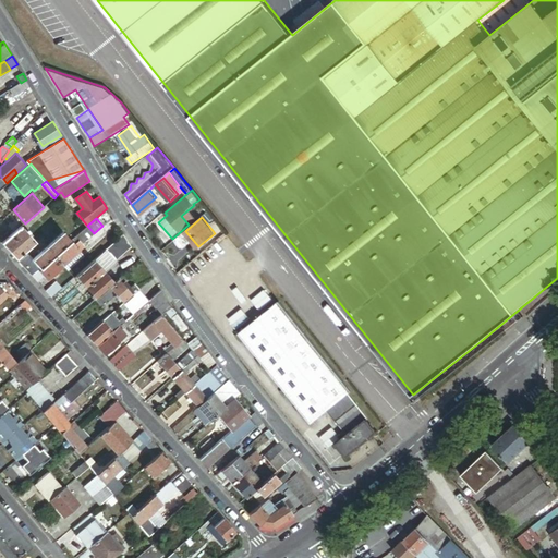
[(22,226),(3,242),(17,258),(36,242),(29,233),(27,231),(22,226)]
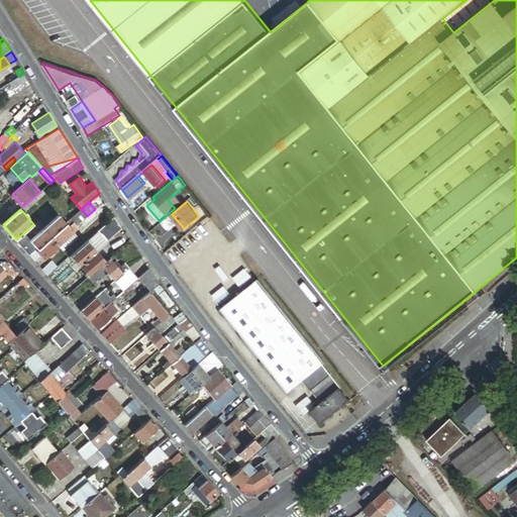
[(87,216),(81,209),(73,216),(79,223),(87,216)]
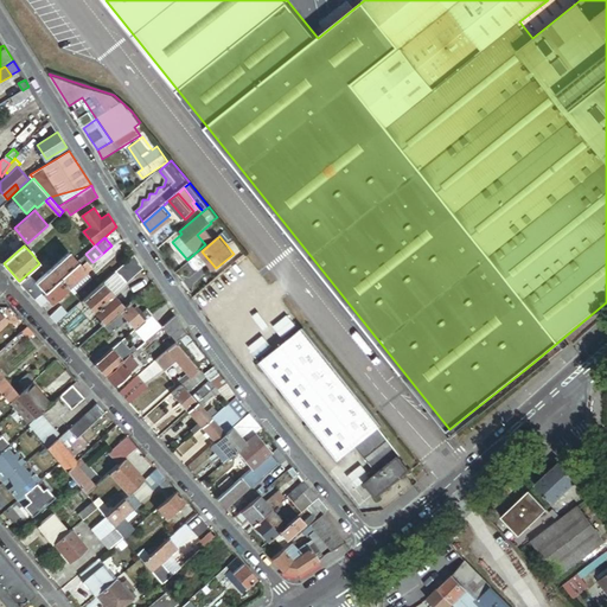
[(36,282),(44,291),(77,261),(69,253),(37,281),(36,282)]
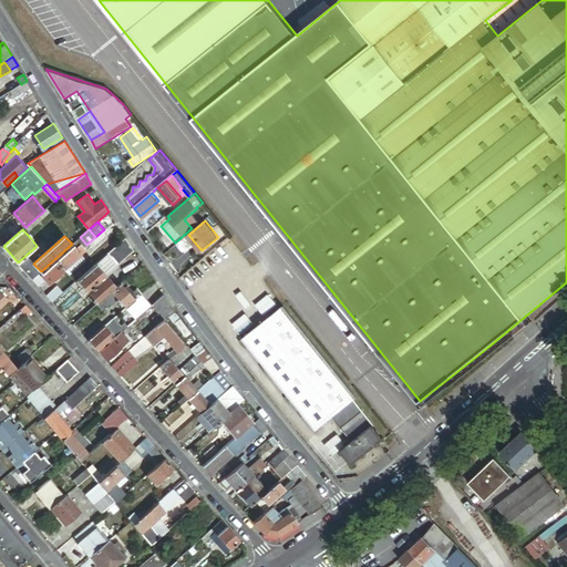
[(86,245),(80,237),(72,244),(41,271),(39,274),(41,276),(58,260),(66,253),(75,245),(78,248),(82,244),(84,246),(86,245)]
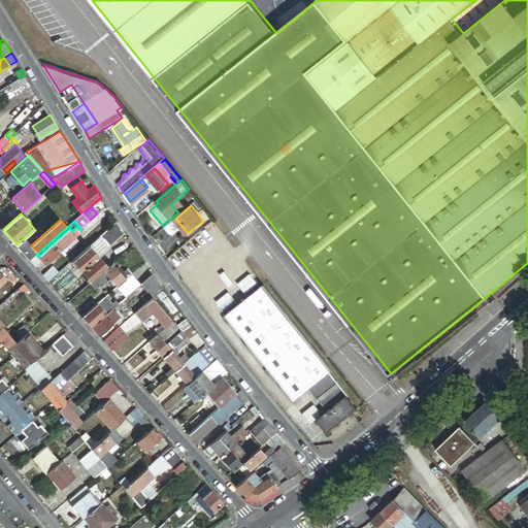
[(126,233),(118,221),(101,235),(110,246),(126,233)]
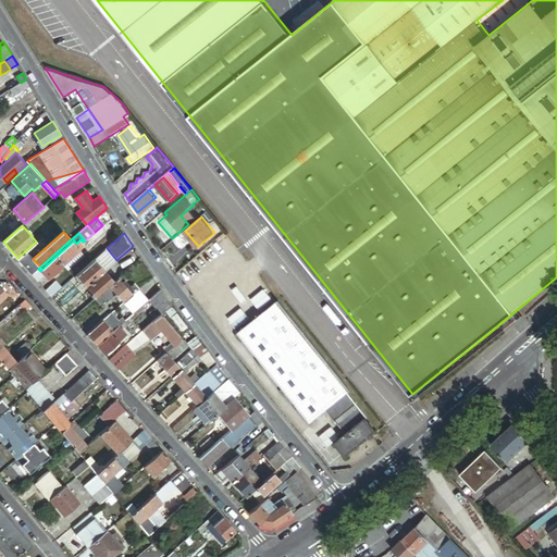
[(86,245),(83,242),(81,239),(76,244),(82,249),(86,245)]
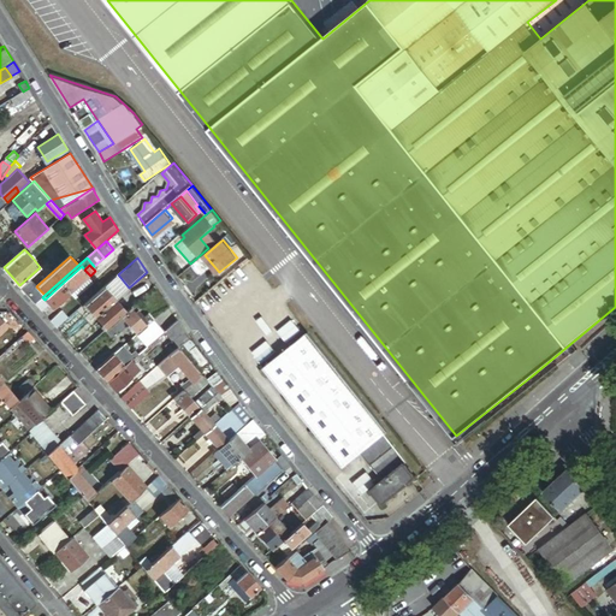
[(90,276),(84,270),(82,266),(72,274),(81,284),(90,276)]
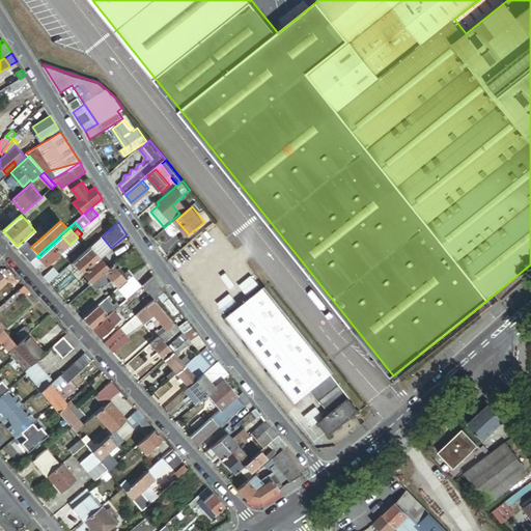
[(70,245),(62,236),(54,244),(61,252),(65,249),(70,246),(70,245)]
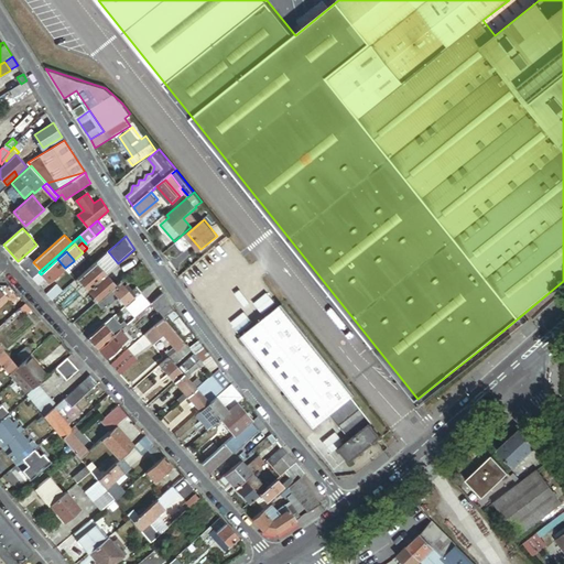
[(118,263),(108,251),(97,262),(107,273),(118,263)]
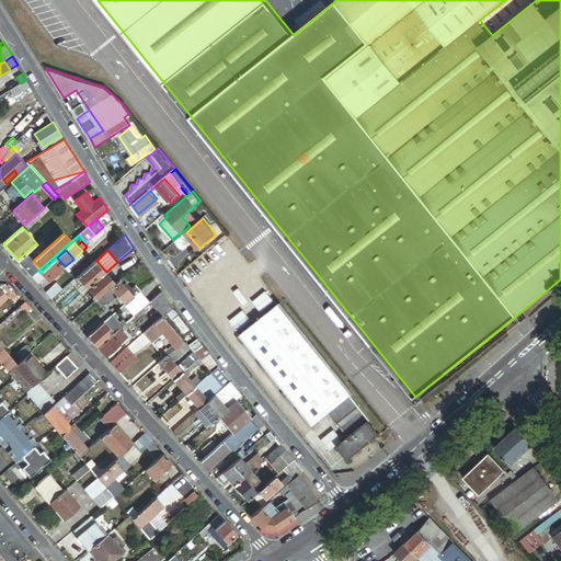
[(33,276),(38,271),(41,268),(33,261),(34,260),(29,254),(21,262),(33,276)]
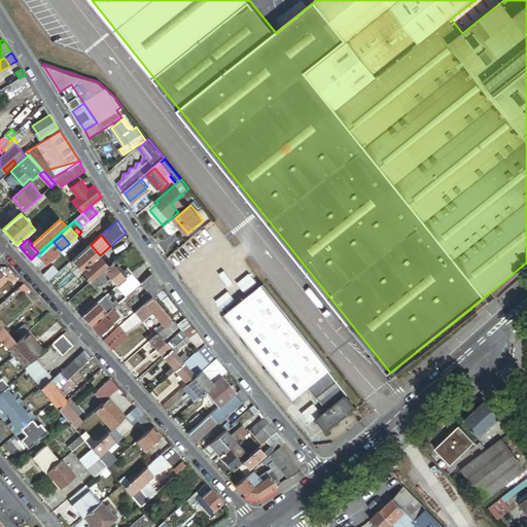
[(61,250),(54,242),(38,256),(42,260),(45,265),(51,259),(53,257),(61,250)]
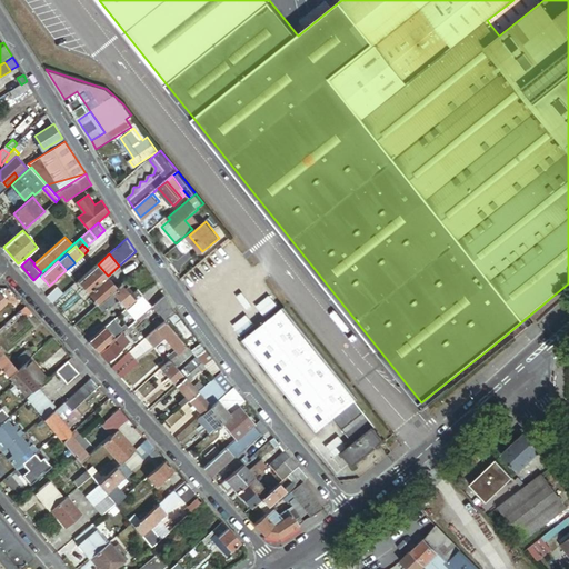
[(108,276),(98,265),(79,280),(82,283),(89,291),(108,276)]
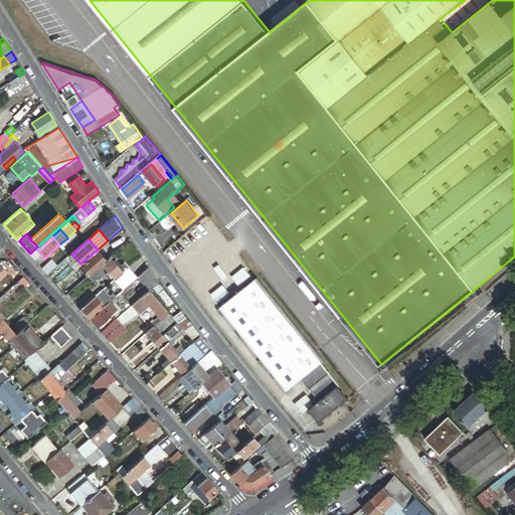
[(37,250),(35,248),(30,253),(32,255),(32,254),(36,260),(41,254),(37,250)]
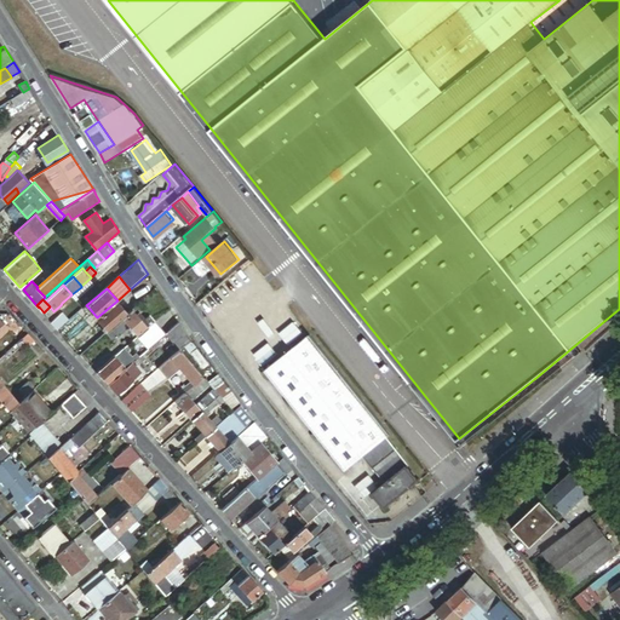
[(118,300),(97,317),(105,327),(109,329),(122,317),(127,313),(126,311),(118,300)]
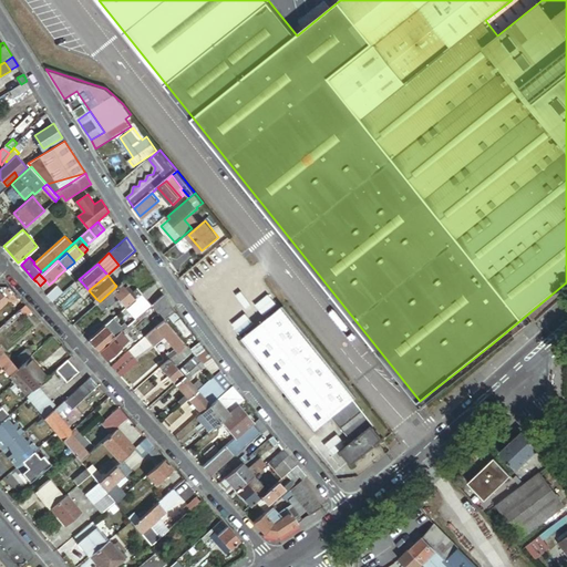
[(134,282),(129,276),(121,282),(127,289),(134,282)]
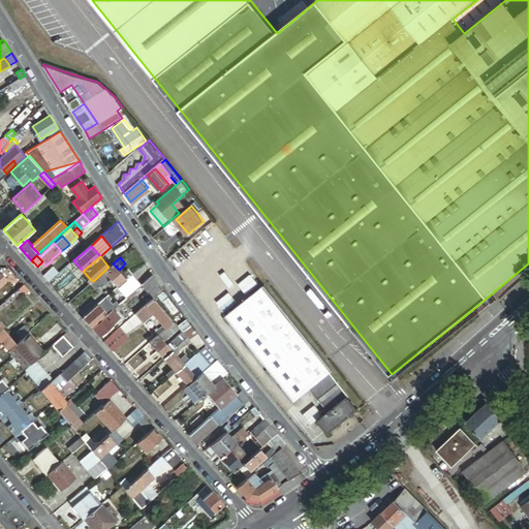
[(109,267),(104,271),(112,278),(114,281),(119,286),(127,279),(119,270),(113,263),(109,267)]
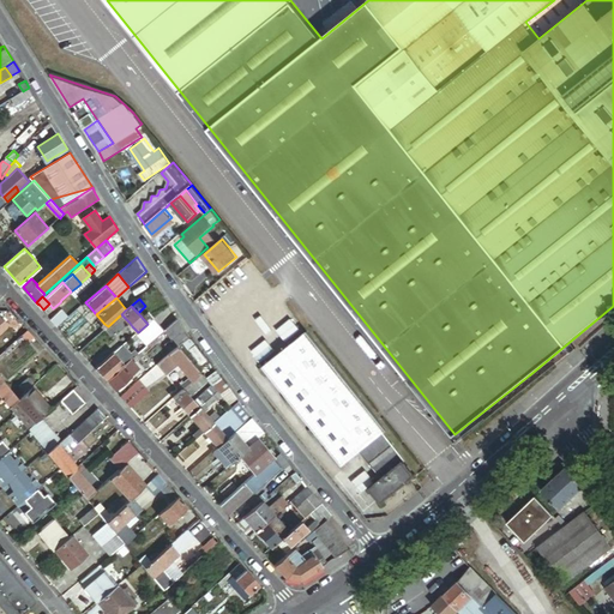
[(150,312),(145,306),(138,313),(148,324),(149,323),(144,318),(150,312)]
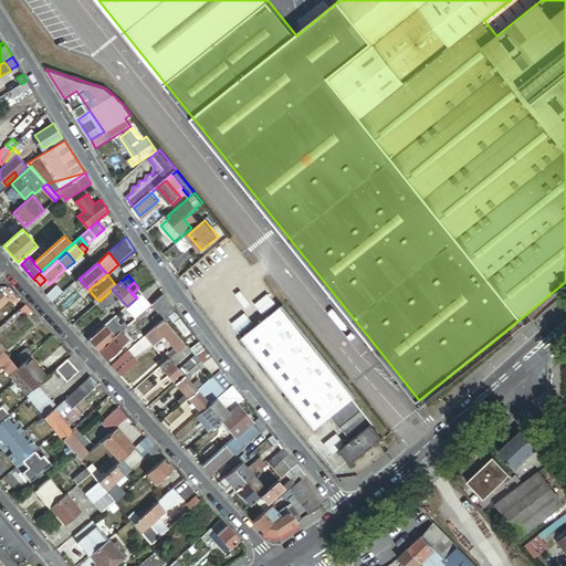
[(53,301),(64,292),(59,284),(48,294),(53,301)]
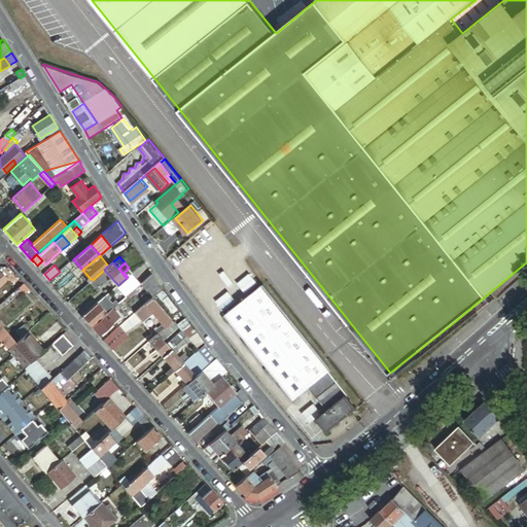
[(128,277),(133,272),(129,268),(124,273),(128,277)]
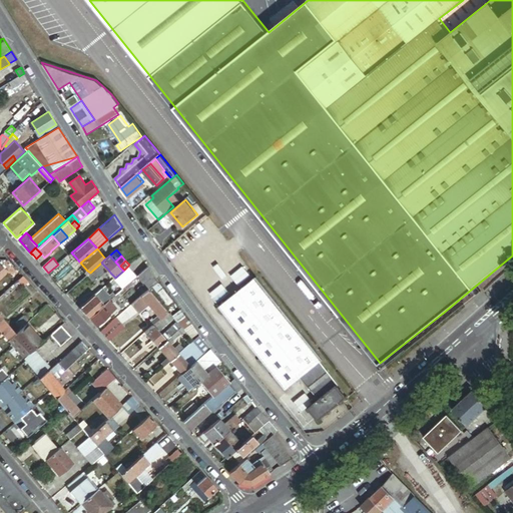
[(0,262),(0,279),(9,272),(0,262)]
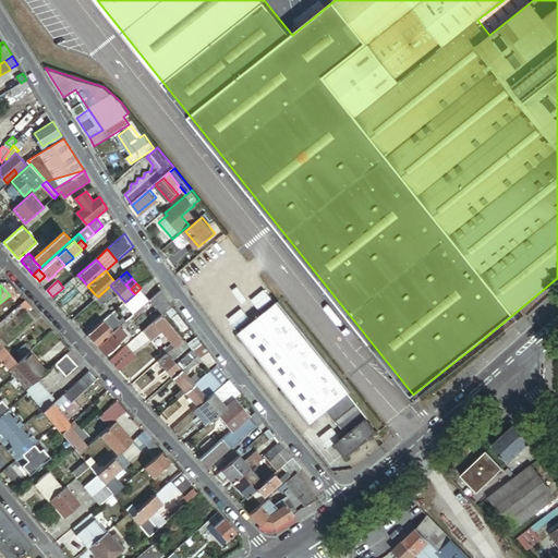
[(110,286),(98,296),(105,305),(114,295),(118,293),(110,286)]
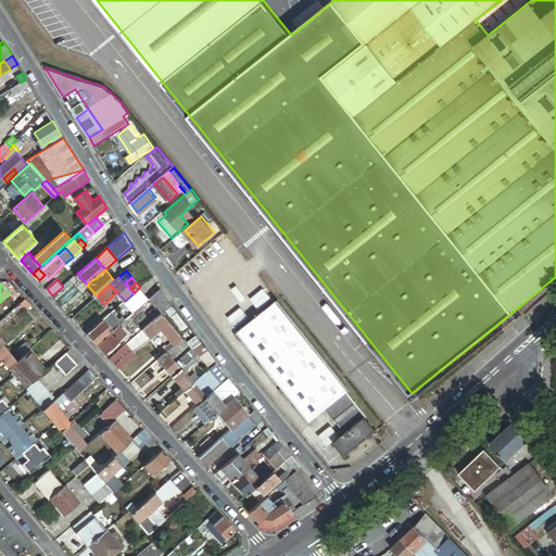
[(144,293),(140,287),(135,292),(139,298),(144,293)]
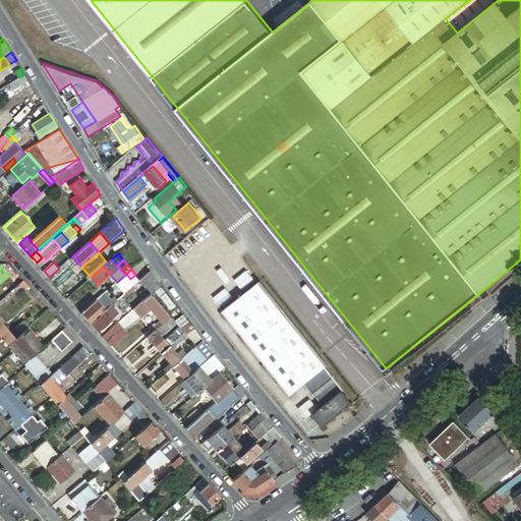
[(162,285),(152,270),(140,280),(152,293),(162,285)]
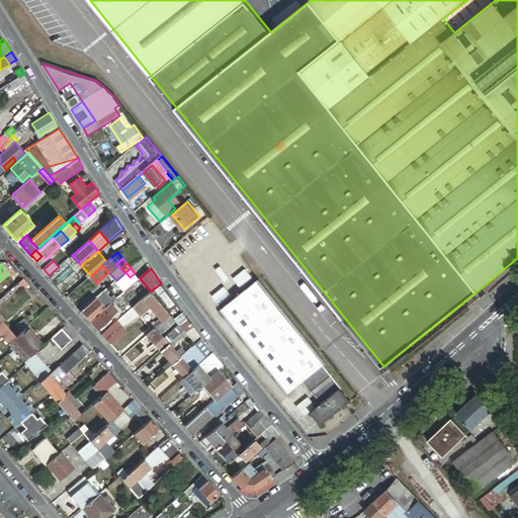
[(124,273),(116,280),(125,290),(133,284),(135,282),(130,277),(125,272),(124,273)]
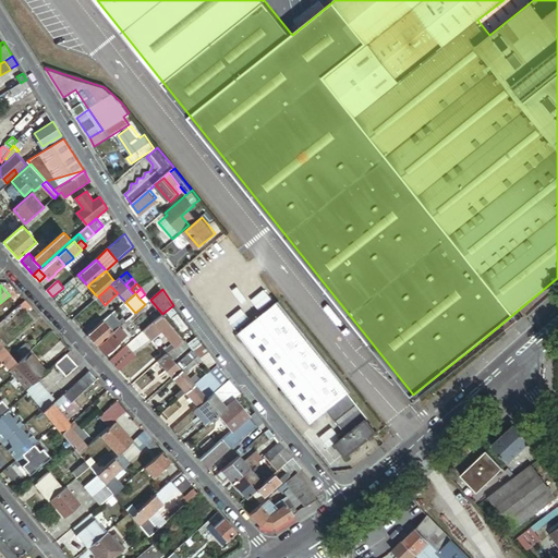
[(145,304),(150,300),(145,294),(140,299),(145,304)]
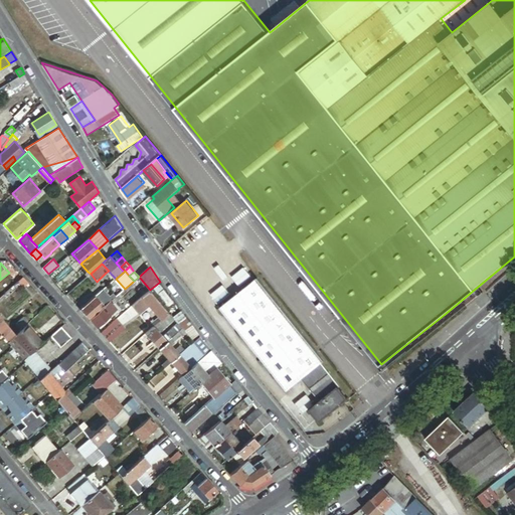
[(29,283),(23,277),(19,281),(24,287),(29,283)]
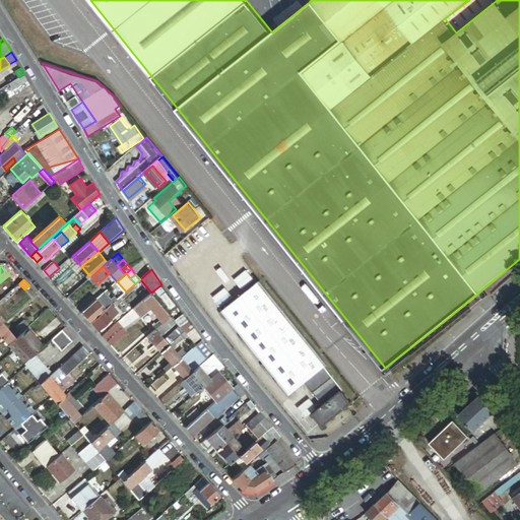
[(151,293),(140,279),(135,283),(133,285),(144,299),(151,293)]
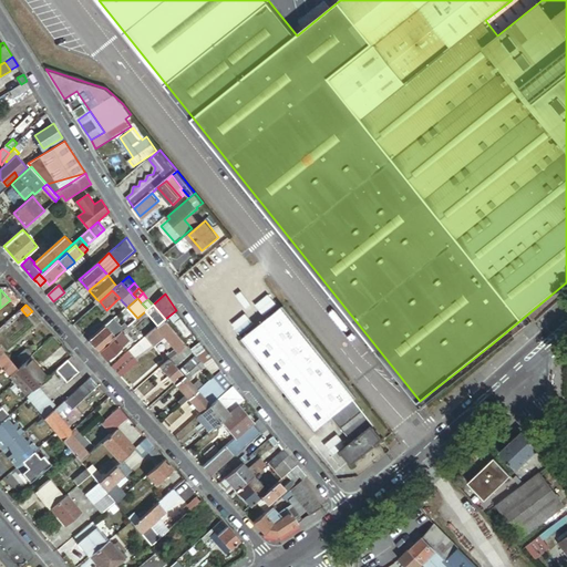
[(332,415),(353,398),(358,395),(282,305),(243,338),(317,429),(332,415)]
